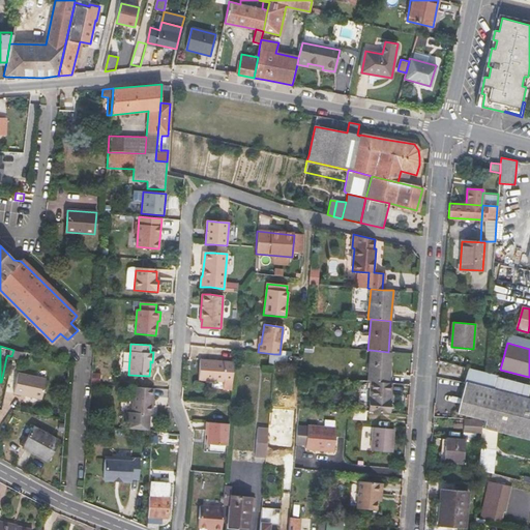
[(6,357),(12,358),(17,359),(18,351),(13,350),(11,356),(7,355),(6,357)]
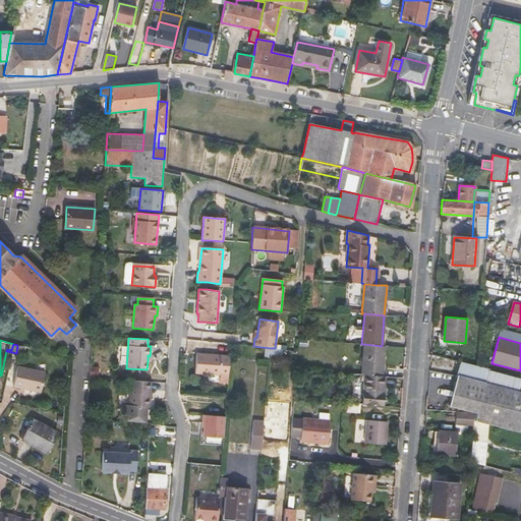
[(382,346),(364,344),(361,374),(364,374),(382,375),(385,346),(382,346)]
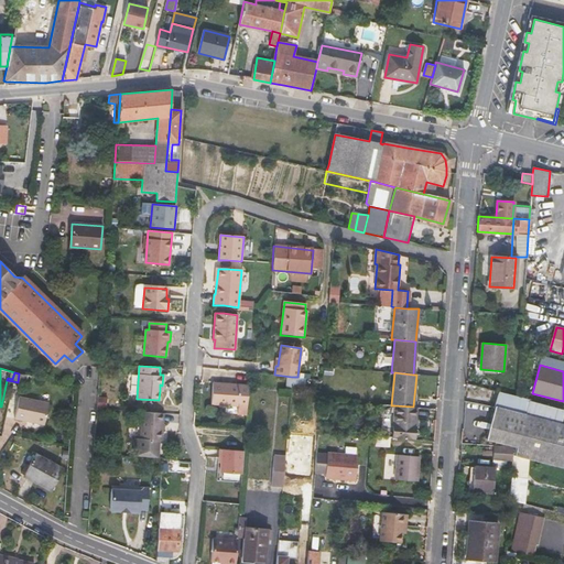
[(18,382),(24,383),(26,375),(19,373),(18,382)]
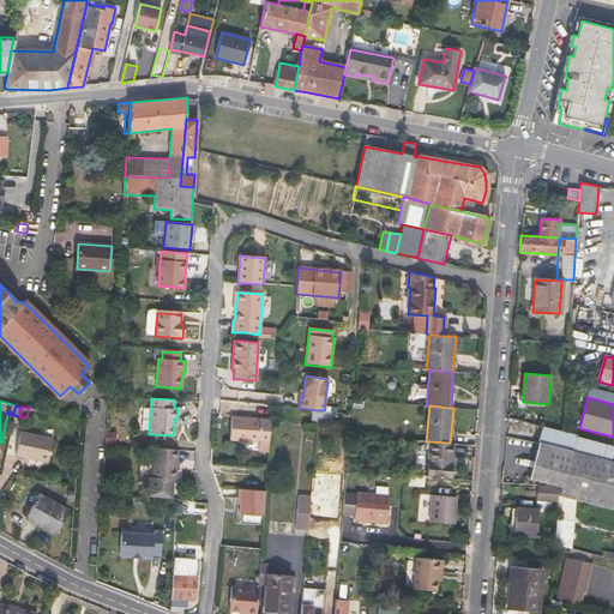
[(229,439),(236,440),(259,441),(260,441),(260,452),(268,452),(269,443),(270,420),(260,419),(238,417),(232,416),(229,439)]
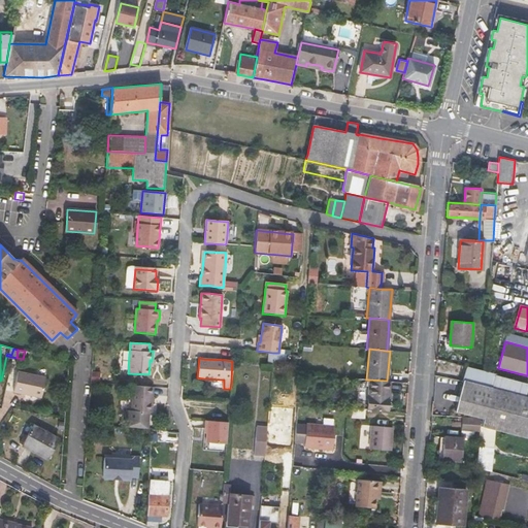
[(455,411),(480,418),(484,419),(482,427),(488,428),(494,430),(527,438),(527,383),(484,371),(467,367),(455,411)]
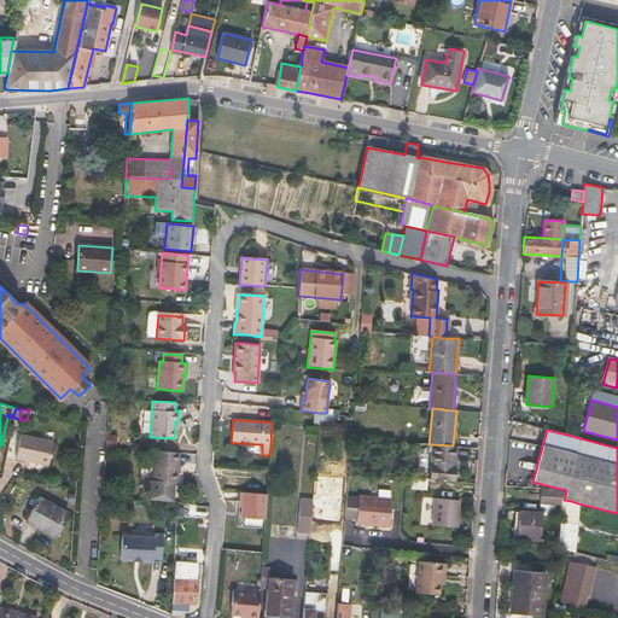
[(52,438),(19,431),(15,455),(47,462),(52,438)]
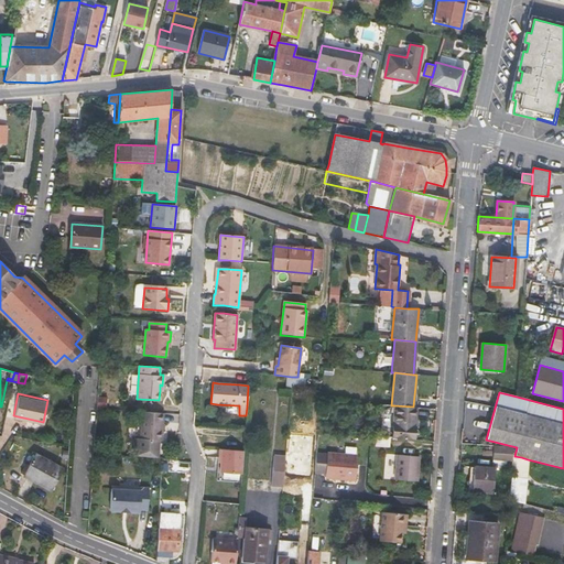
[(392,437),(414,440),(416,408),(413,407),(394,405),(392,437)]
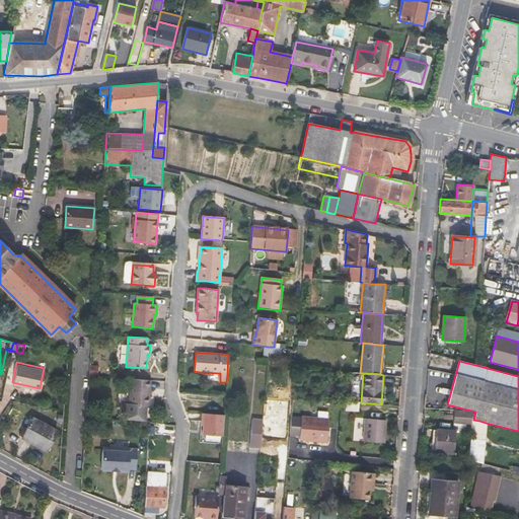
[(146,404),(148,404),(150,380),(131,378),(129,403),(125,403),(124,419),(145,421),(146,404)]
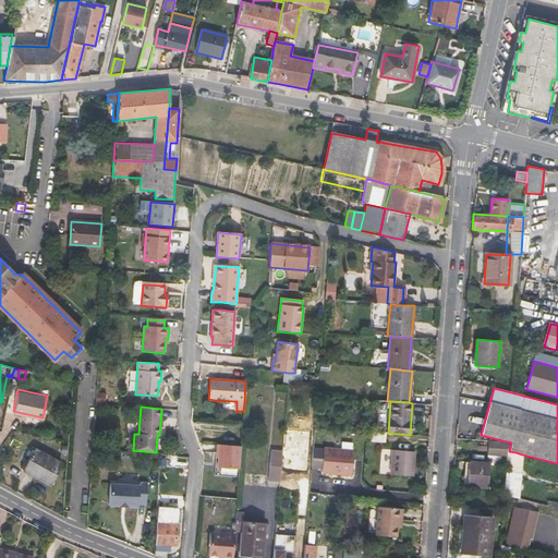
[(372,440),(385,441),(386,433),(372,432),(372,440)]
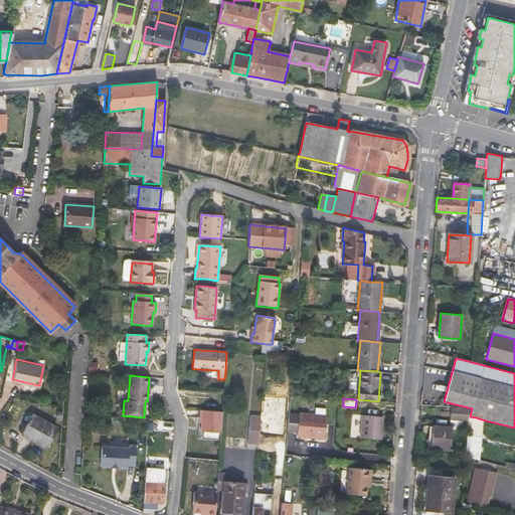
[(467,419),(467,415),(468,407),(456,406),(451,406),(451,418),(467,419)]
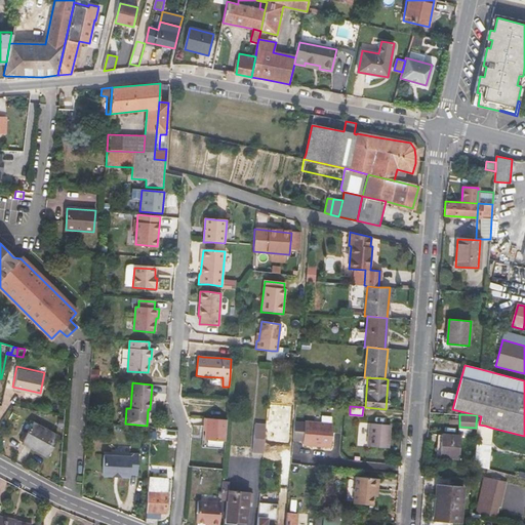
[(205,440),(216,441),(225,442),(227,419),(218,419),(204,418),(204,427),(206,427),(205,440)]
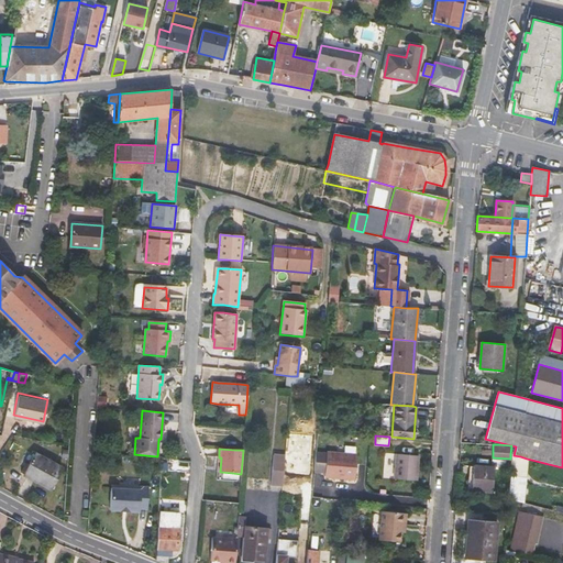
[(327,453),(327,454),(315,453),(313,471),(324,472),(324,476),(353,478),(355,455),(327,453)]
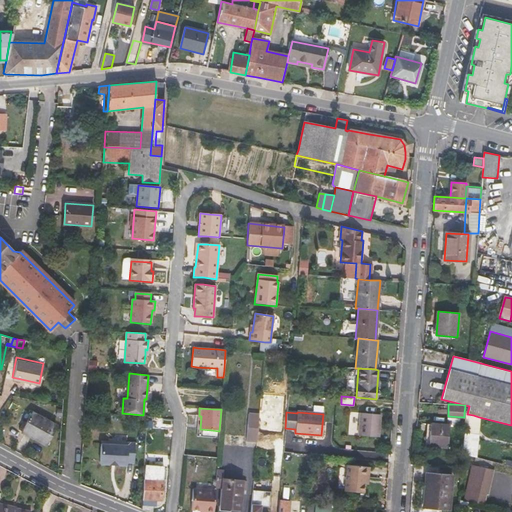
[(35,435),(34,438),(46,445),(56,426),(32,413),(23,428),(35,435)]
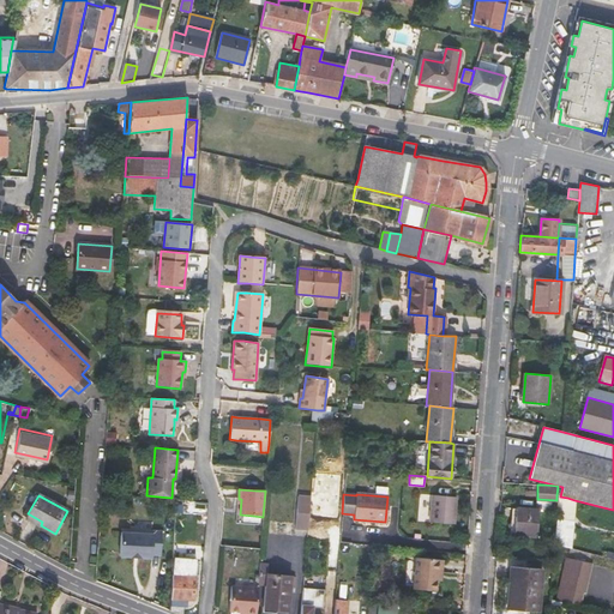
[(557,500),(555,519),(566,521),(567,498),(560,497),(557,495),(557,500)]
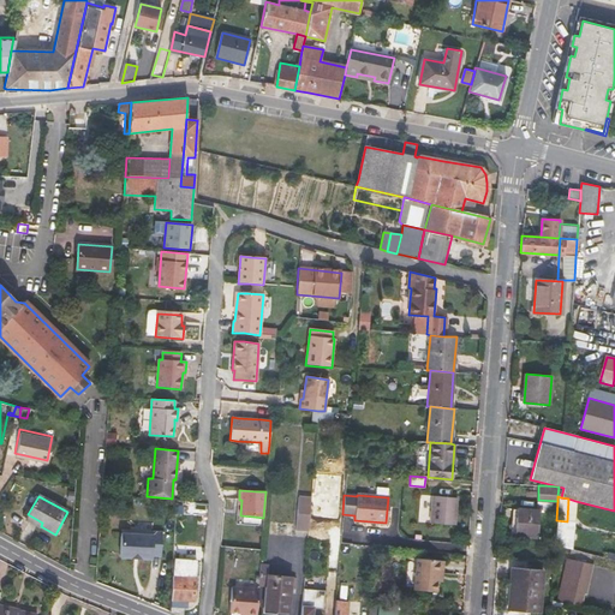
[(298,497),(296,530),(308,531),(311,499),(298,497)]
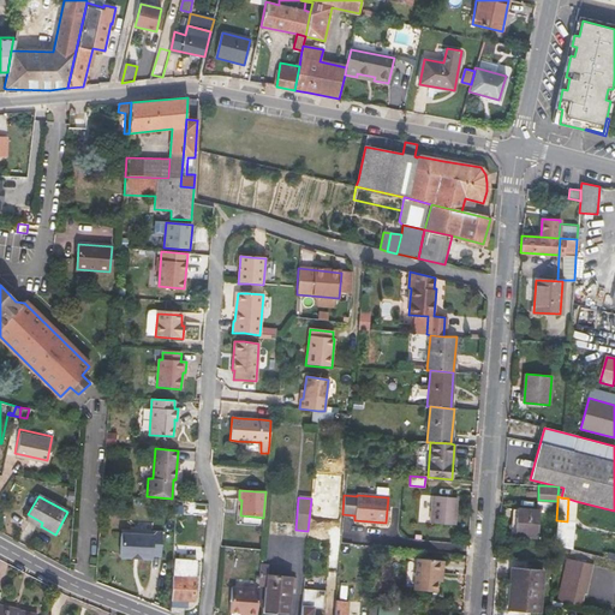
[(572,549),(573,523),(575,501),(568,499),(567,521),(556,520),(554,545),(572,549)]
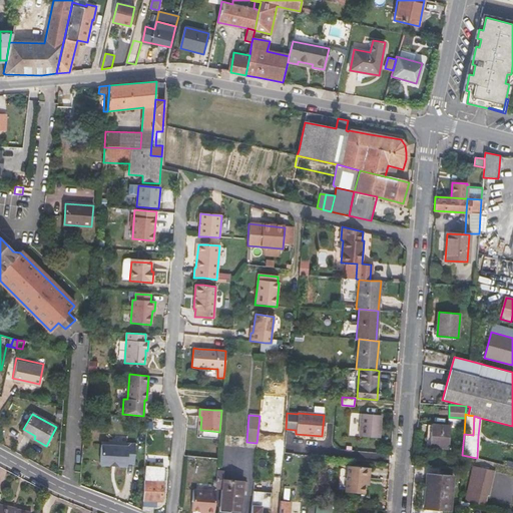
[(378,438),(379,421),(364,420),(362,437),(378,438)]
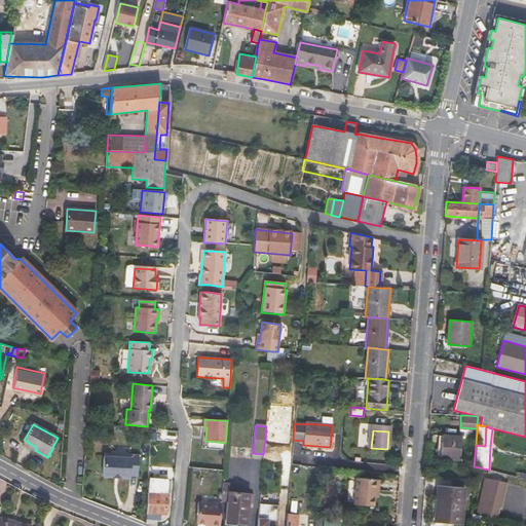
[(441,458),(459,459),(461,437),(442,436),(441,458)]
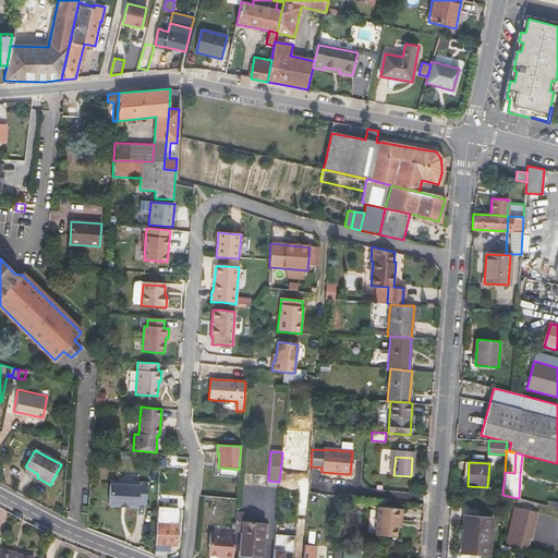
[(316,493),(318,476),(310,476),(308,493),(316,493)]
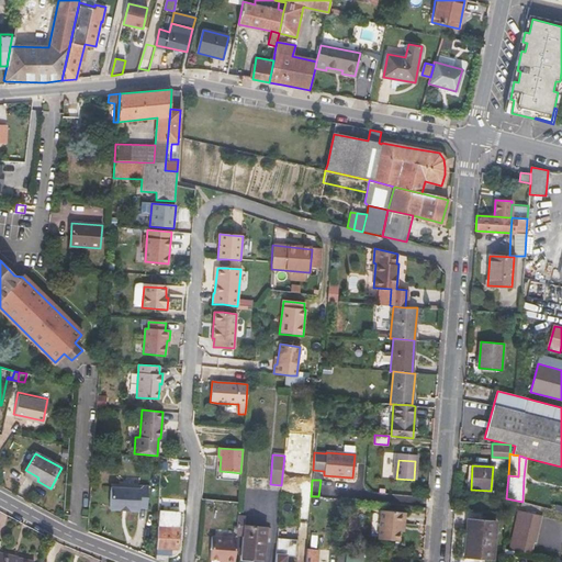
[(138,507),(147,507),(148,486),(139,485),(139,489),(111,487),(110,509),(138,510),(138,507)]
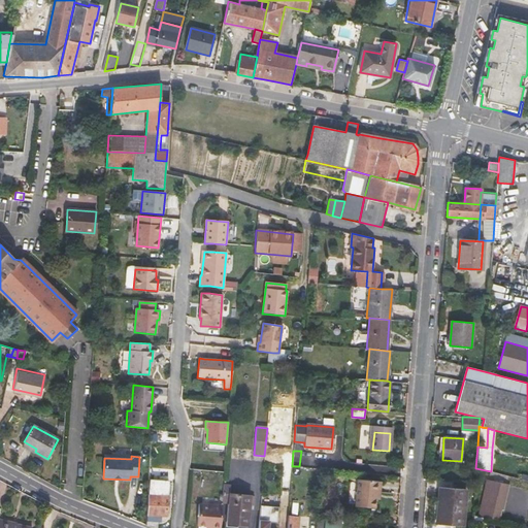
[(356,505),(374,507),(375,498),(375,492),(380,492),(380,482),(358,480),(356,505)]
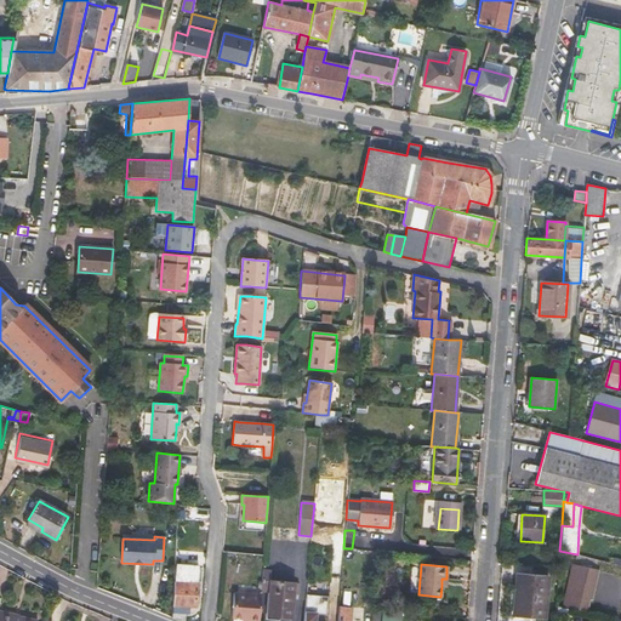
[(556,605),(587,613),(590,599),(586,598),(593,569),(573,564),(567,593),(557,591),(556,605)]
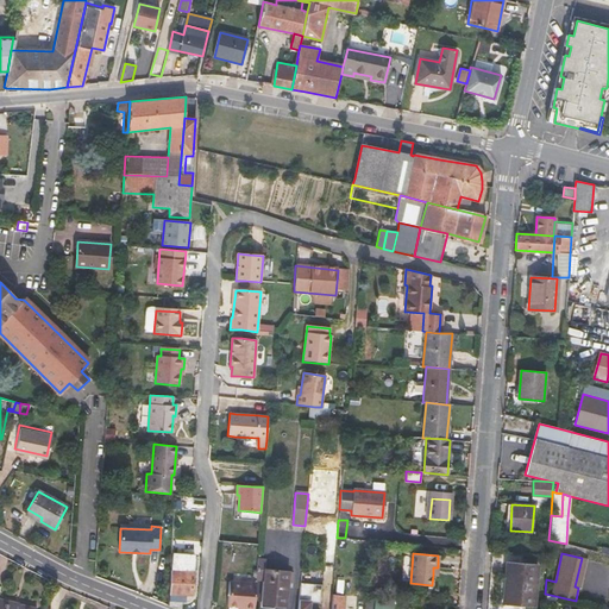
[(581,588),(586,559),(582,558),(575,586),(578,588),(581,588)]
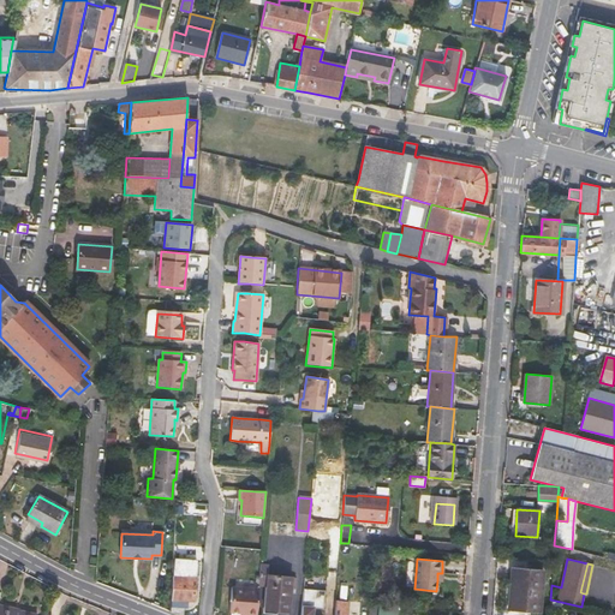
[(268,575),(268,565),(260,565),(258,585),(267,586),(264,609),(290,611),(291,593),(294,593),(296,578),(268,575)]
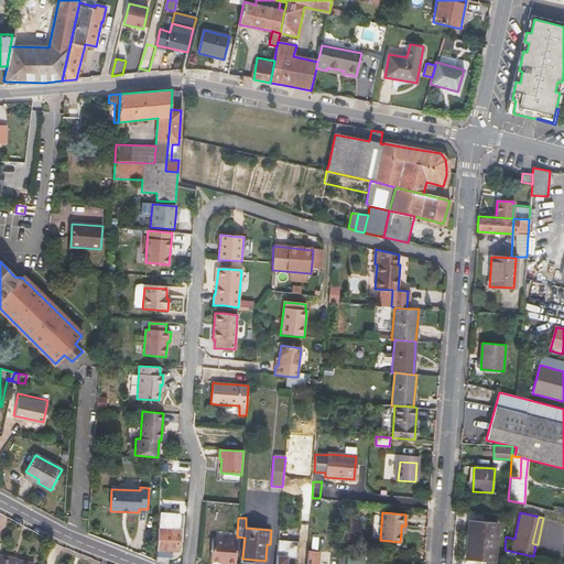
[(466,560),(494,562),(496,522),(469,521),(466,560)]
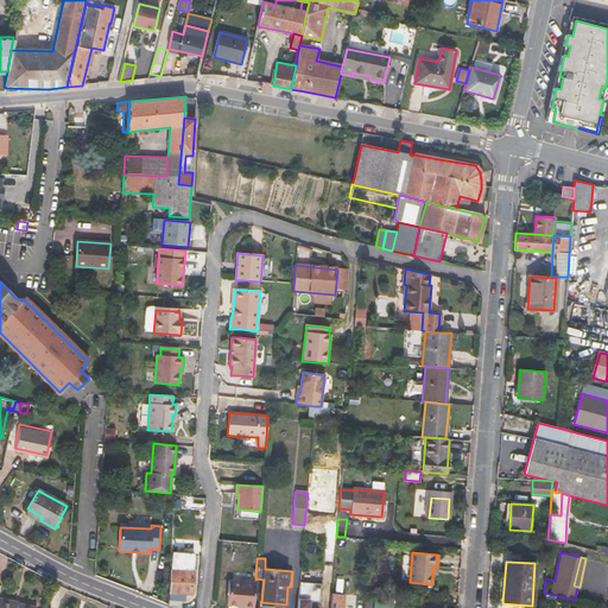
[(191,571),(170,570),(169,600),(183,601),(184,601),(185,593),(191,593),(191,571)]
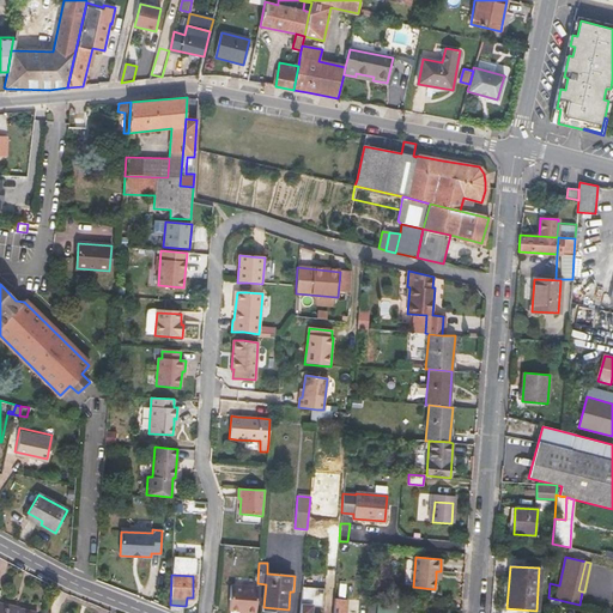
[(258,586),(248,586),(231,583),(229,608),(244,610),(244,612),(246,612),(256,612),(258,586)]
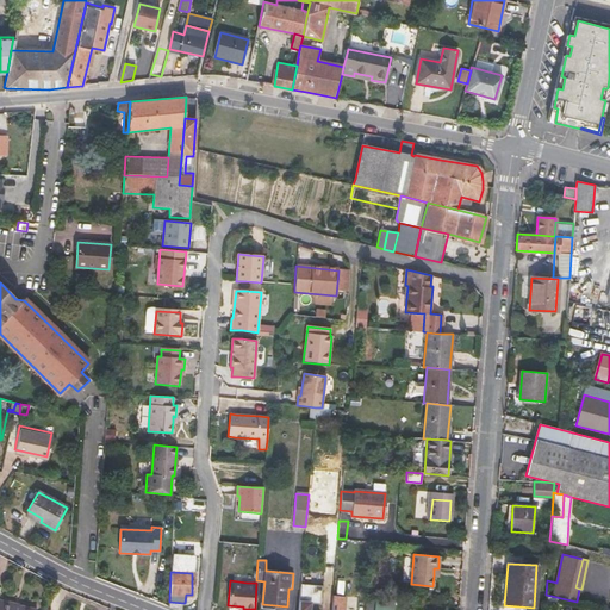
[(311,609),(313,589),(300,587),(298,609),(311,609)]
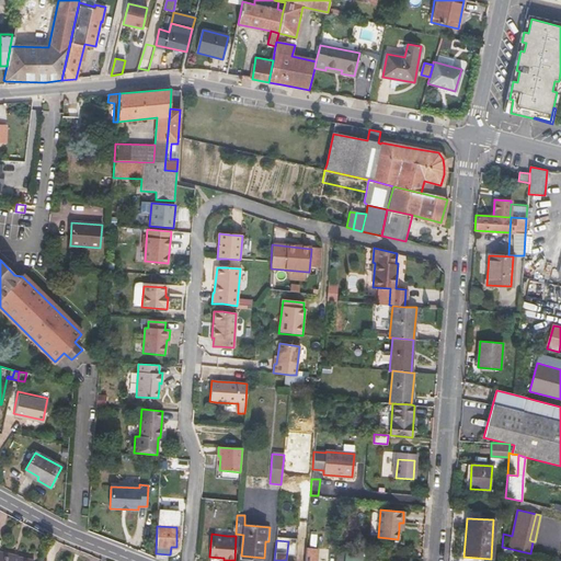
[(316,560),(317,550),(306,549),(304,560),(316,560)]
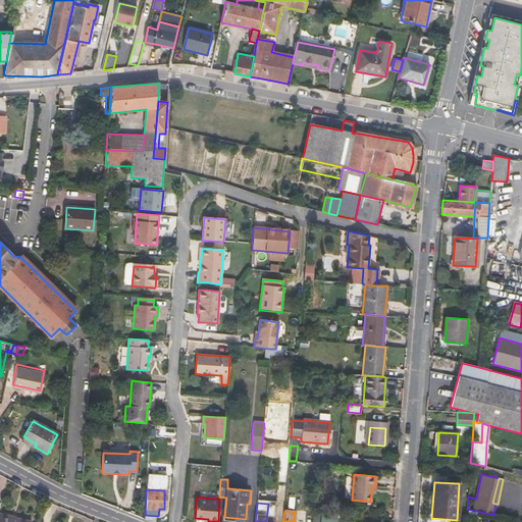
[(0,521),(29,521),(8,517),(9,515),(0,513),(0,521)]
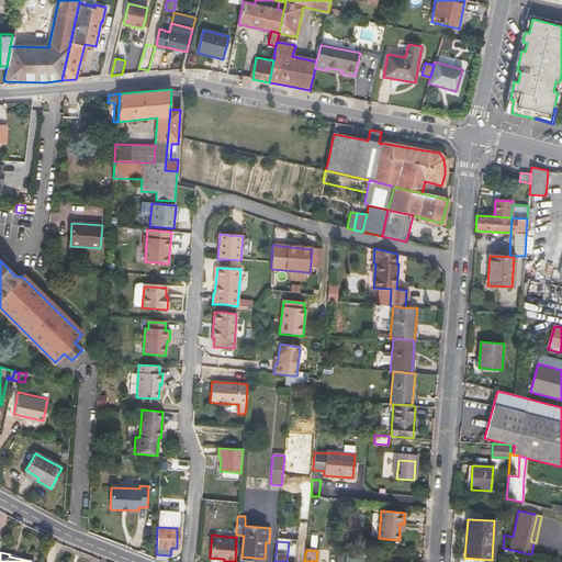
[(345,561),(361,561),(362,553),(346,552),(345,561)]
